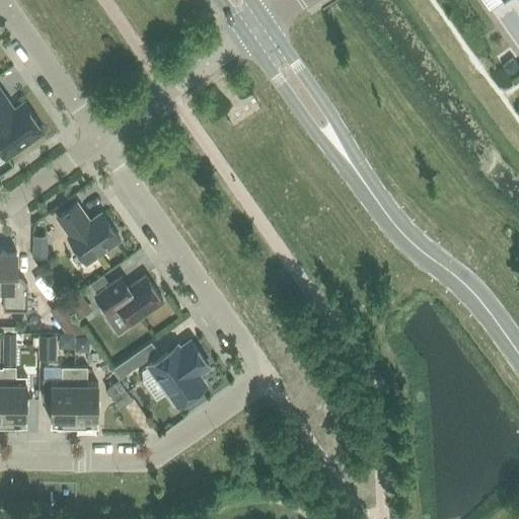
[(0,92),(0,149),(5,156),(43,130),(23,103),(13,110),(0,92)]
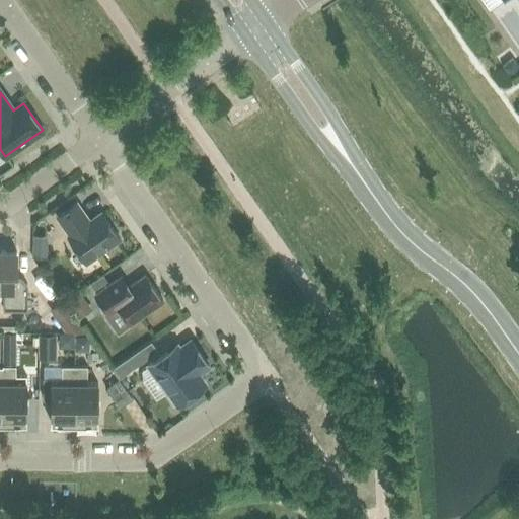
[(86,263),(120,239),(100,213),(89,221),(76,203),(57,217),(69,234),(68,236),(86,263)]
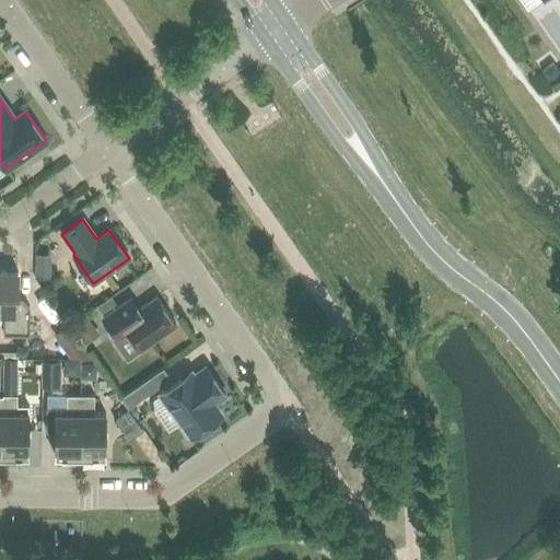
[(35,265),(35,279),(50,279),(50,265),(35,265)]
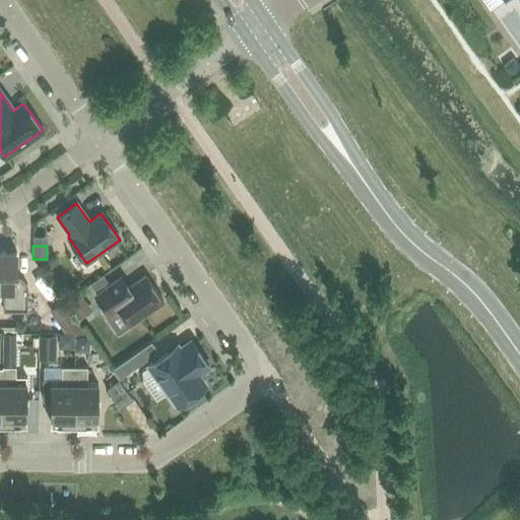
[(0,251),(0,288),(3,289),(3,310),(27,310),(27,284),(19,277),(16,277),(16,252),(0,251)]
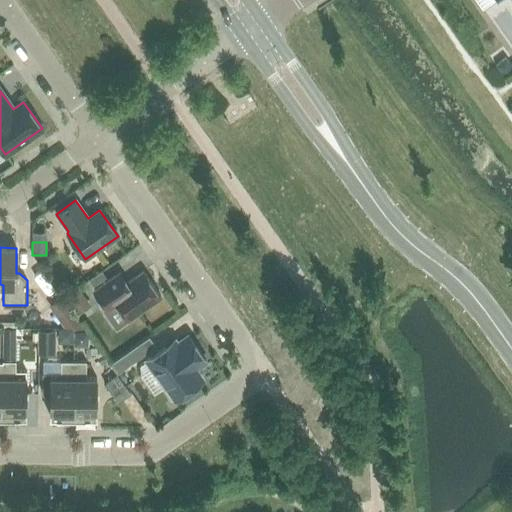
[(160,296),(143,272),(121,287),(114,276),(93,291),(107,310),(116,303),(128,319),(160,296)]
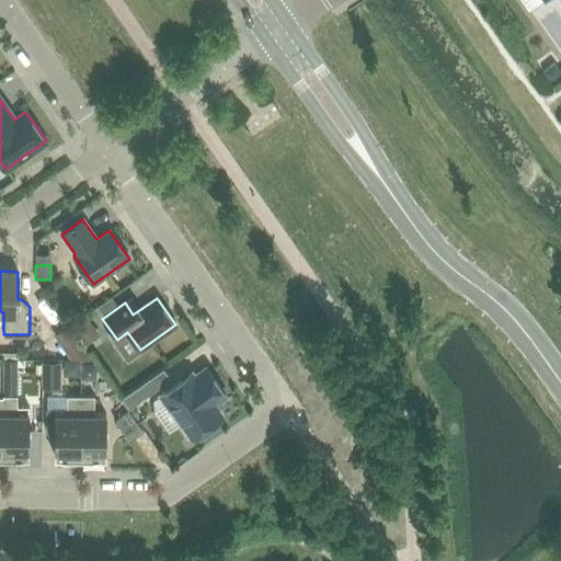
[(86,316),(71,327),(84,345),(100,334),(86,316)]
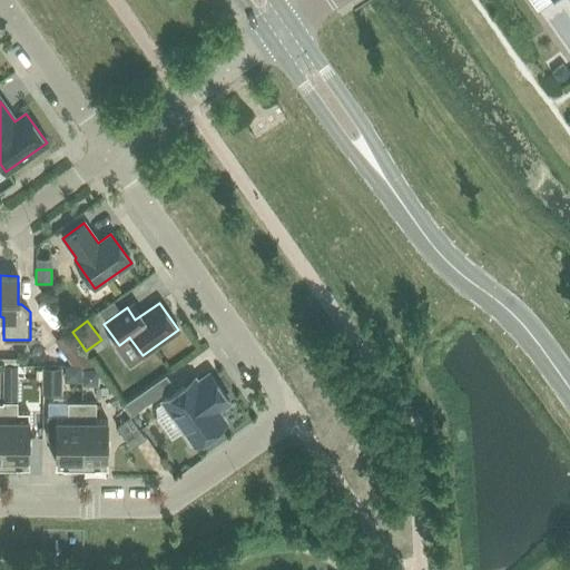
[(68,330),(53,341),(70,365),(95,366),(68,330)]
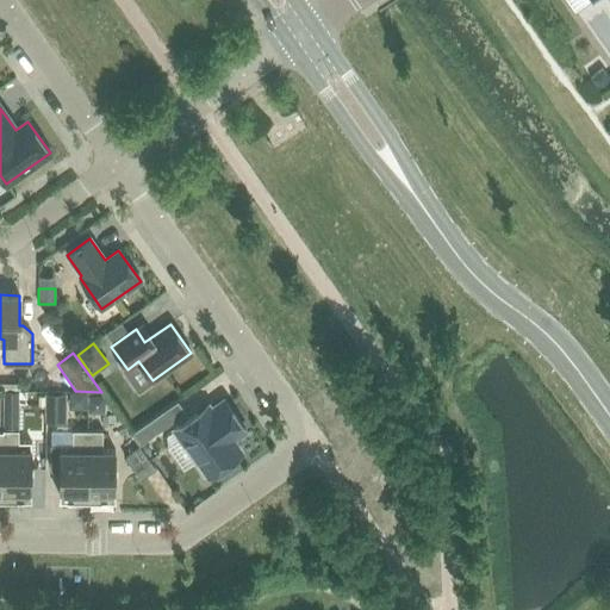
[(69,391),(69,409),(87,409),(88,391),(69,391)]
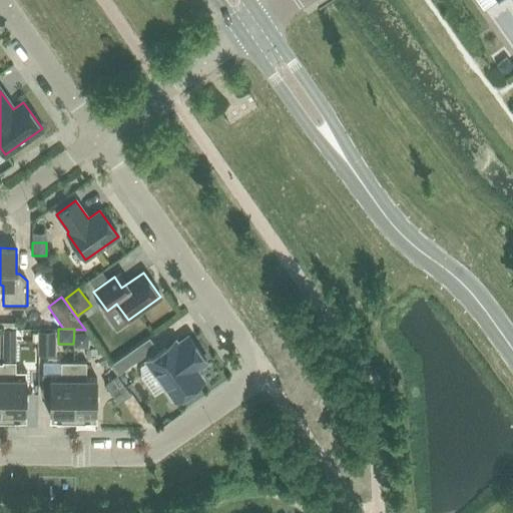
[(5,330),(5,342),(12,342),(13,342),(14,342),(15,342),(16,342),(16,330),(5,330)]
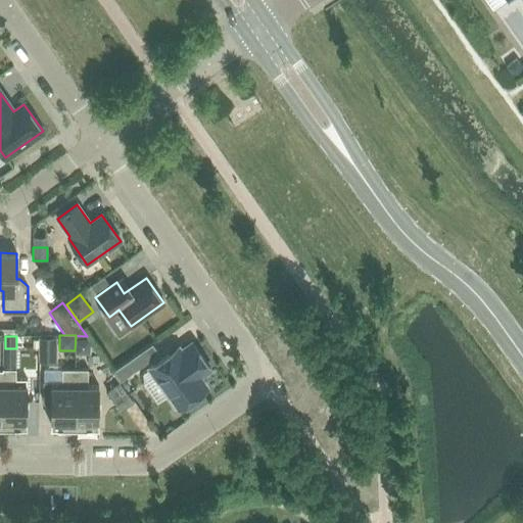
[(38,337),(38,363),(56,363),(56,337),(38,337)]
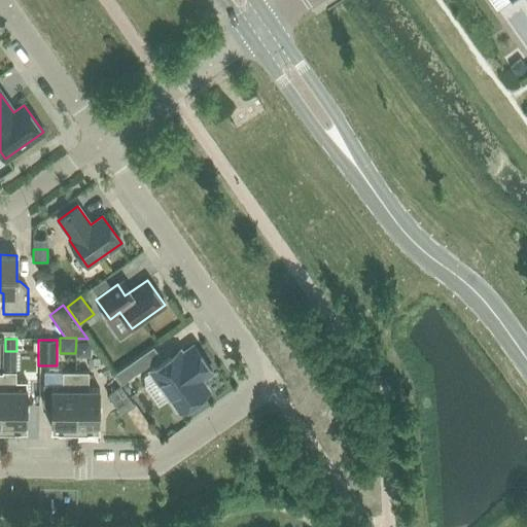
[(76,355),(92,356),(92,340),(76,340),(76,355)]
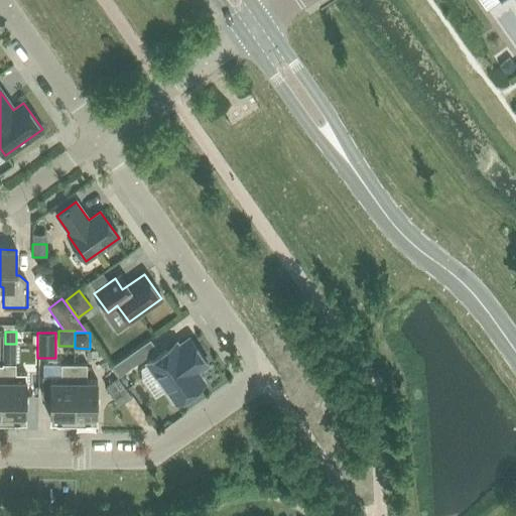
[(207,363),(189,338),(168,353),(165,350),(147,363),(148,364),(141,369),(145,375),(141,378),(154,397),(166,389),(167,391),(165,392),(172,403),(177,404),(190,394),(189,392),(204,382),(197,371),(207,363)]
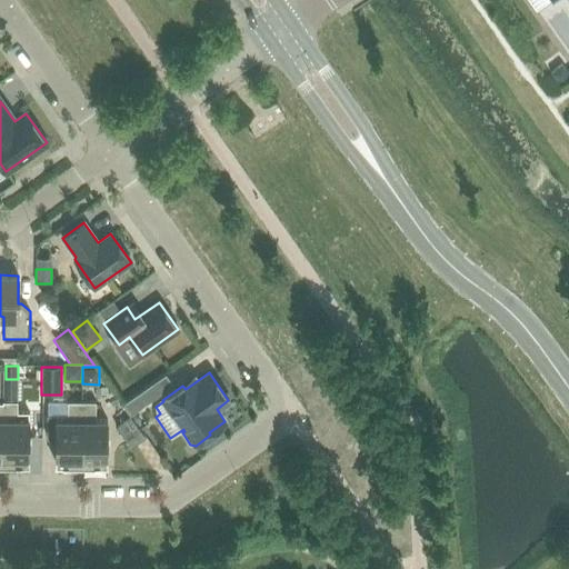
[(151,399),(143,389),(121,403),(129,415),(151,399)]
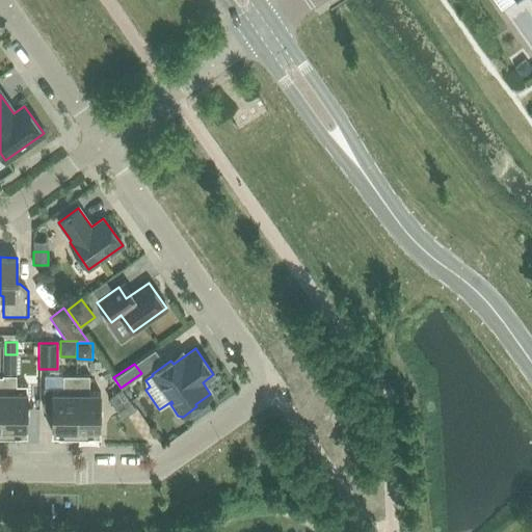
[(2,374),(2,376),(3,376),(2,432),(26,432),(27,393),(16,392),(16,374),(2,374)]
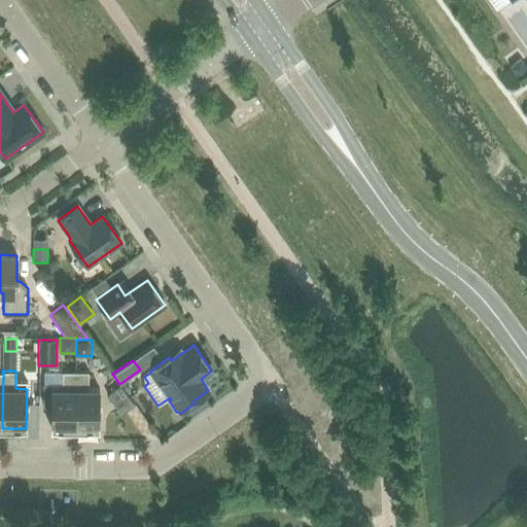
[(43,405),(51,405),(50,428),(75,429),(75,372),(62,372),(62,384),(43,384),(43,405)]
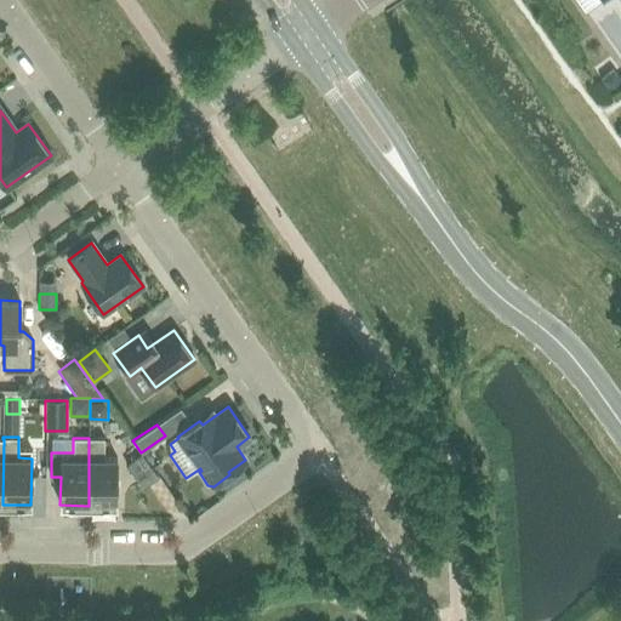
[(89,438),(89,506),(117,506),(117,459),(104,459),(104,438),(89,438)]
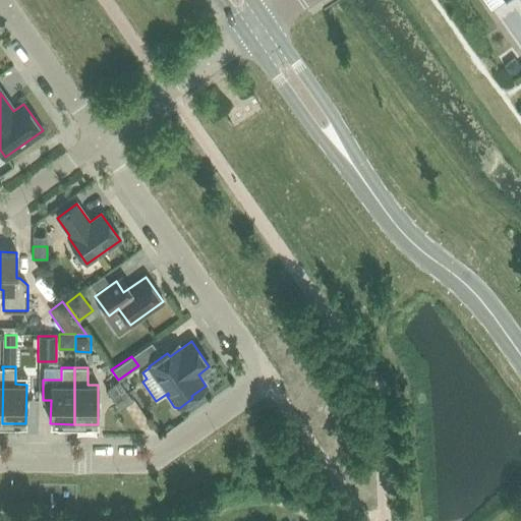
[(132,400),(118,380),(105,390),(119,409),(132,400)]
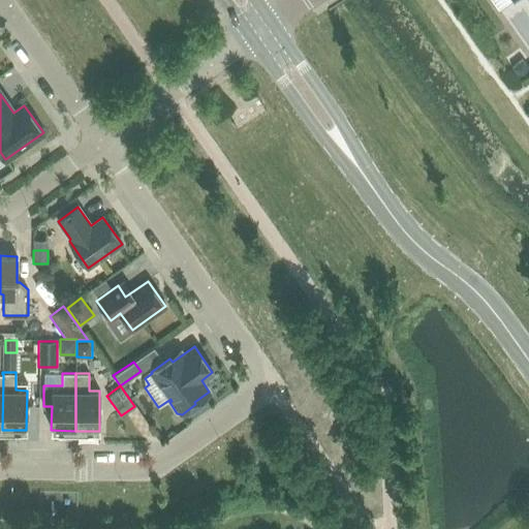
All buildings are outlined.
